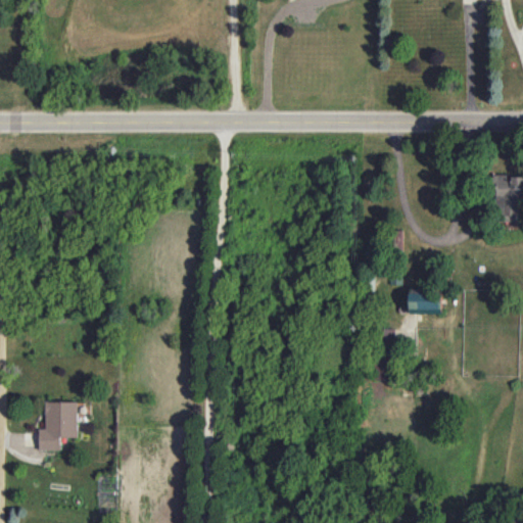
[(521,175),(495,175),(494,221),(520,221),(521,175)]
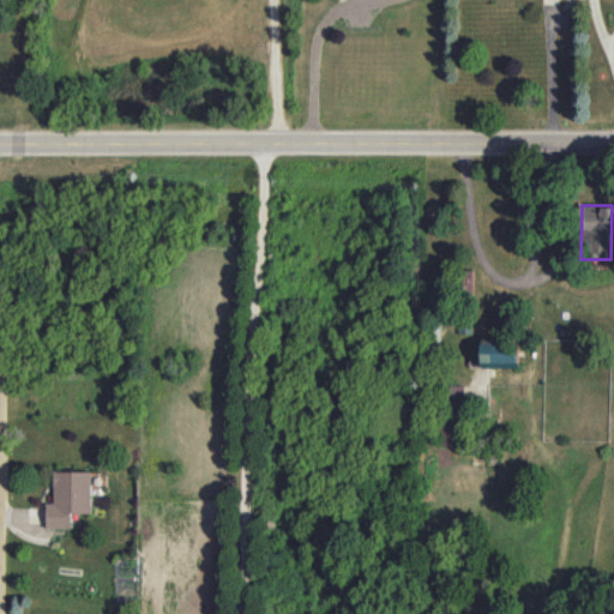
[(519,367),(519,339),(481,339),(481,368),(519,367)]
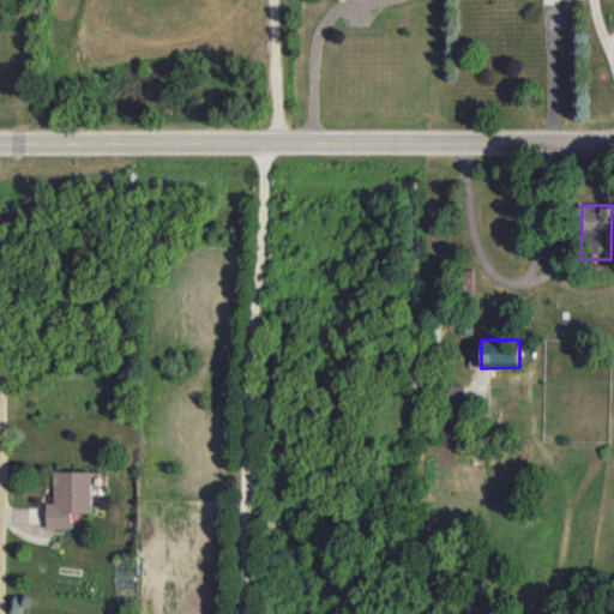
[(462,404),(463,385),(447,385),(447,403),(462,404)]
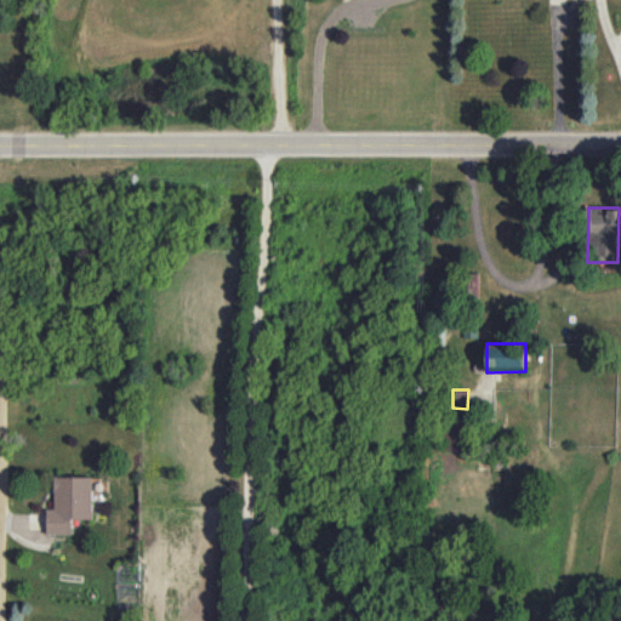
[(46,534),(73,534),(73,519),(91,519),(92,477),(55,477),(53,508),(47,508),(46,534)]
